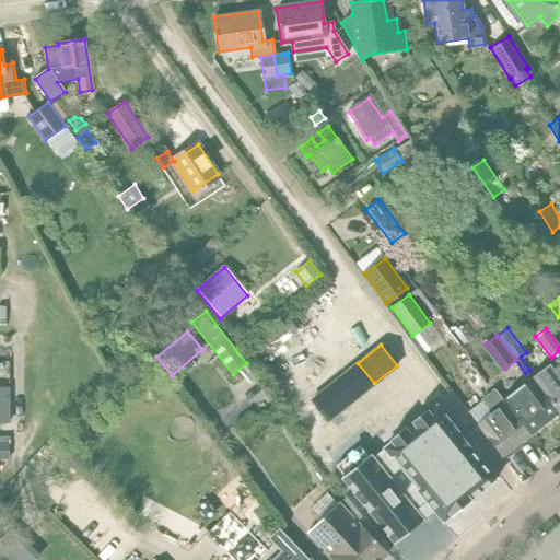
[(531,381),(538,391),(539,389),(541,394),(558,413),(559,411),(559,370),(555,362),(531,381)]
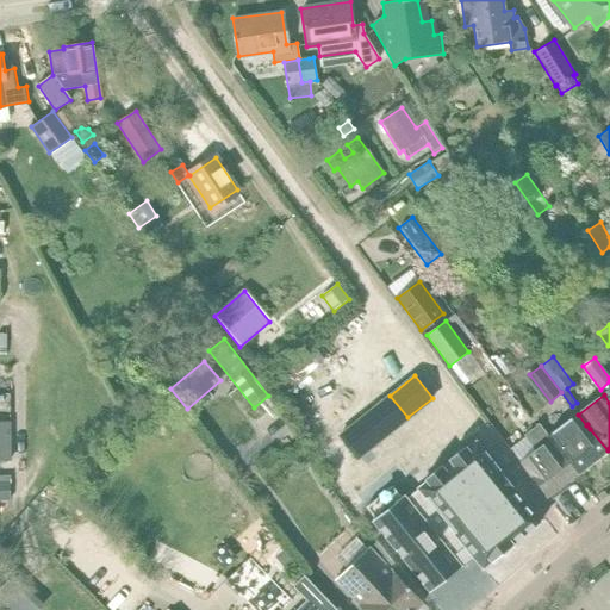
[(390,396),(380,403),(398,425),(408,417),(390,396)]
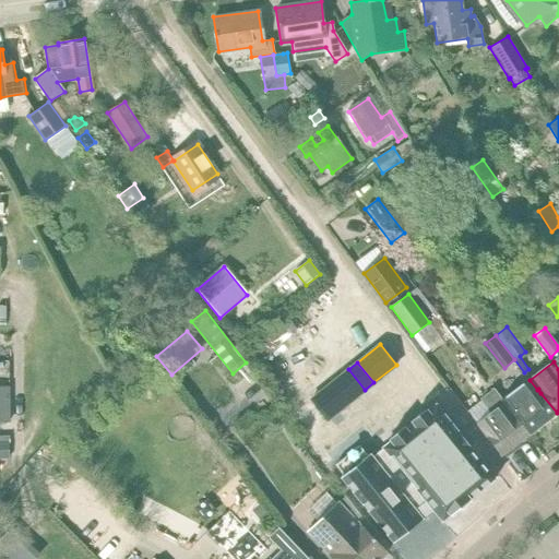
[(348,369),(340,377),(356,397),(365,390),(348,369)]
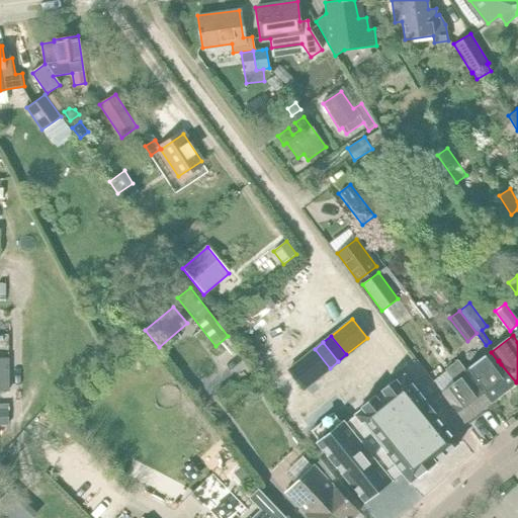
[(315,349),(307,356),(322,374),(330,368),(315,349)]
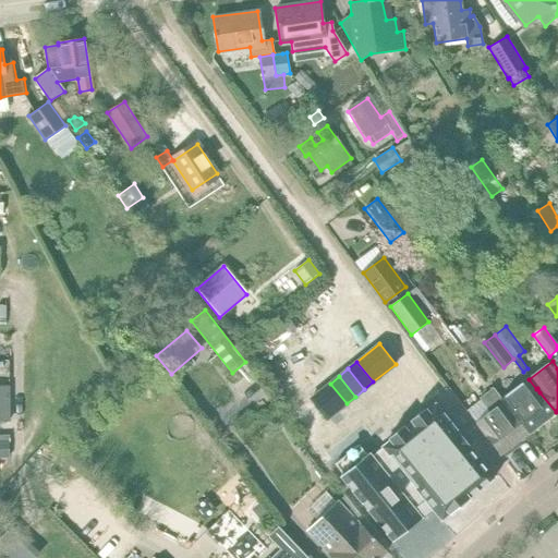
[(512,413),(529,433),(556,412),(540,392),(537,388),(536,389),(534,390),(526,380),(501,399),(512,413)]
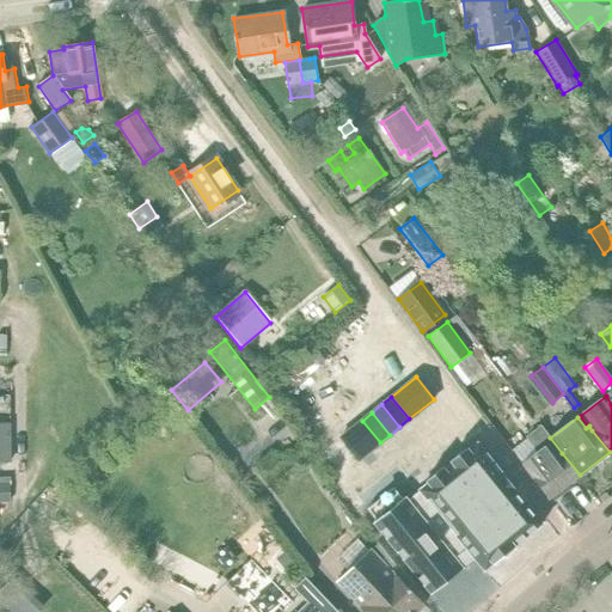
[(362,421),(341,436),(359,459),(380,442),(362,421)]
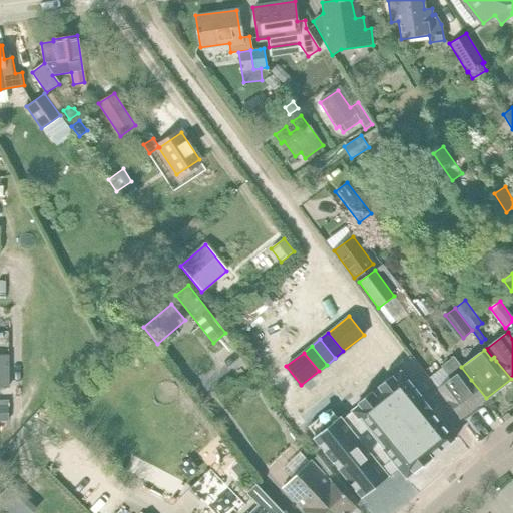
[(486,398),(471,380),(469,381),(461,371),(438,389),(460,418),(486,398)]
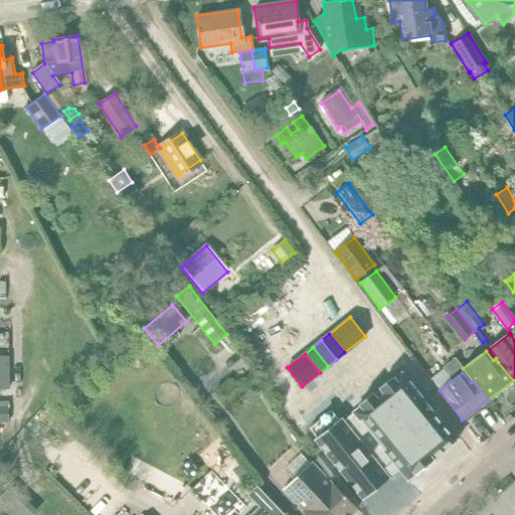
[(331,409),(309,428),(316,438),(314,439),(363,500),(372,492),(380,486),(389,479),(388,478),(399,469),(408,480),(415,474),(416,476),(435,462),(433,460),(457,441),(433,411),(434,410),(425,399),(424,400),(421,397),(422,396),(416,389),(415,390),(413,387),(414,386),(409,379),(407,380),(401,373),(394,379),(392,376),(379,386),(381,389),(374,395),(371,392),(359,403),(361,405),(343,420),(340,417),(339,419),(331,409)]
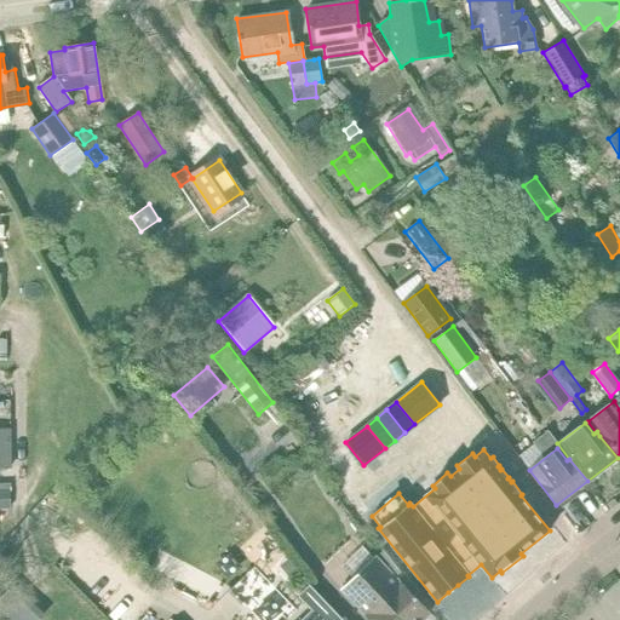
[(10,454),(0,454),(0,468),(10,468),(10,454)]
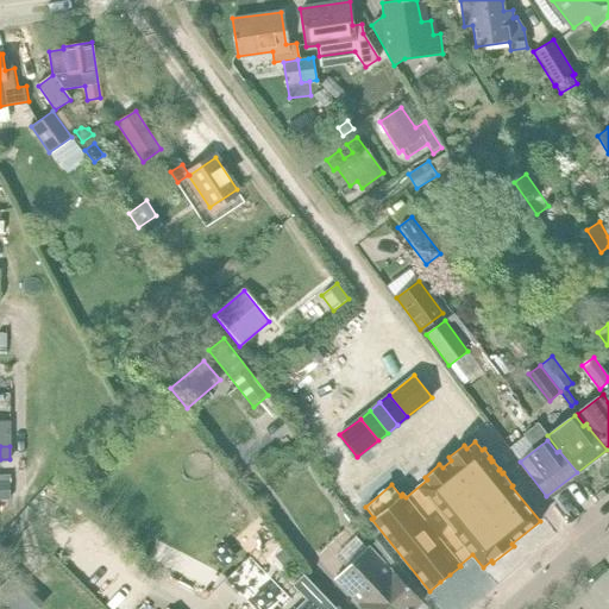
[(369,547),(336,578),(358,602),(357,603),(362,608),(422,608),(419,604),(421,602),(393,571),(391,571),(369,547)]
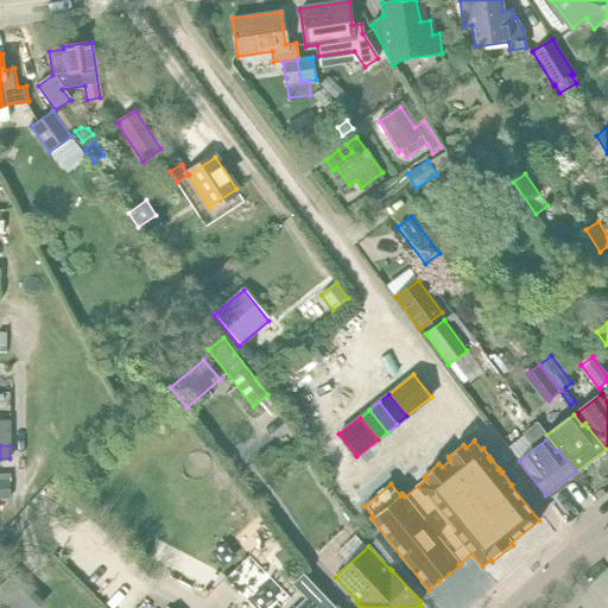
[(249,556),(226,580),(253,607),(280,607),(286,602),(264,577),(267,574),(249,556)]
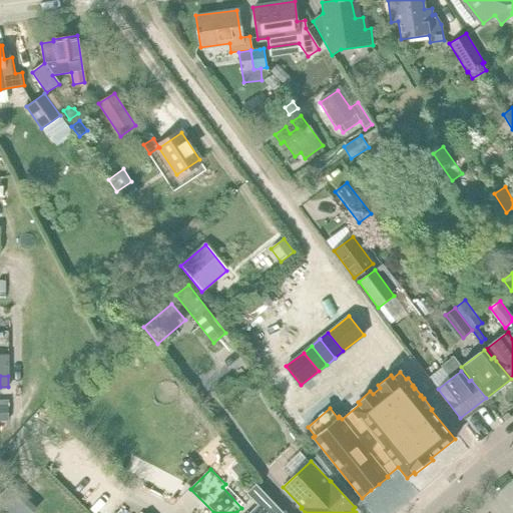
[(169,476),(150,496),(165,511),(184,490),(169,476)]
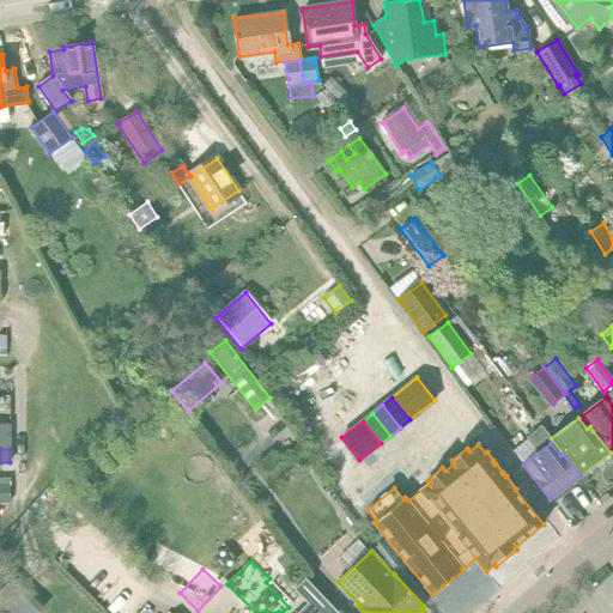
[(296,612),(339,612),(305,577),(295,588),(308,602),(296,612)]
